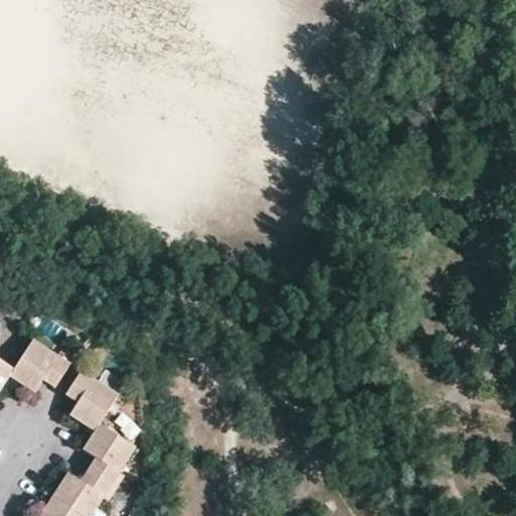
[(59,383),(75,361),(61,352),(57,358),(31,343),(13,370),(8,378),(36,394),(45,381),(48,377),(59,383)]
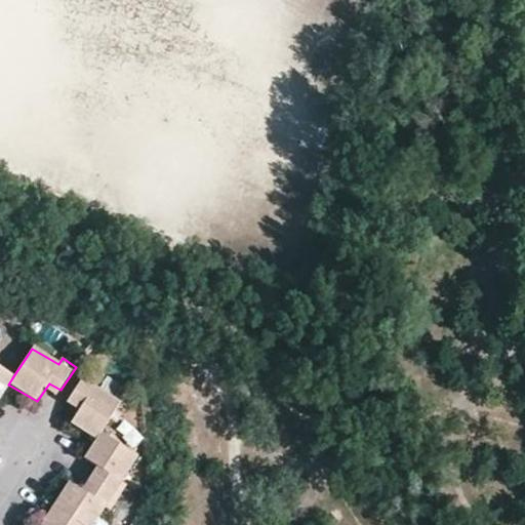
[(0,398),(8,385),(13,376),(0,367),(0,398)]
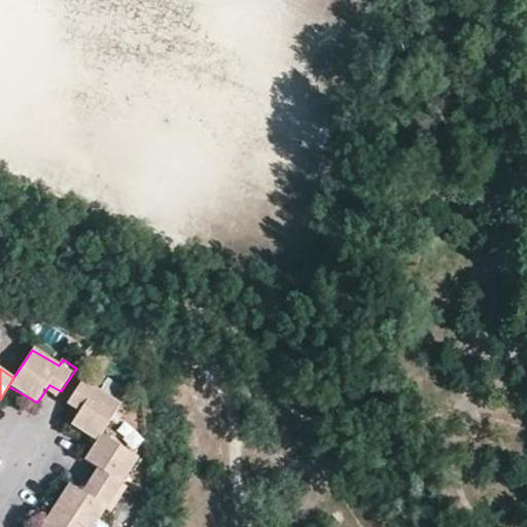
[(102,434),(121,405),(98,390),(101,385),(86,376),(72,398),(83,407),(81,412),(72,425),(97,443),(102,434)]
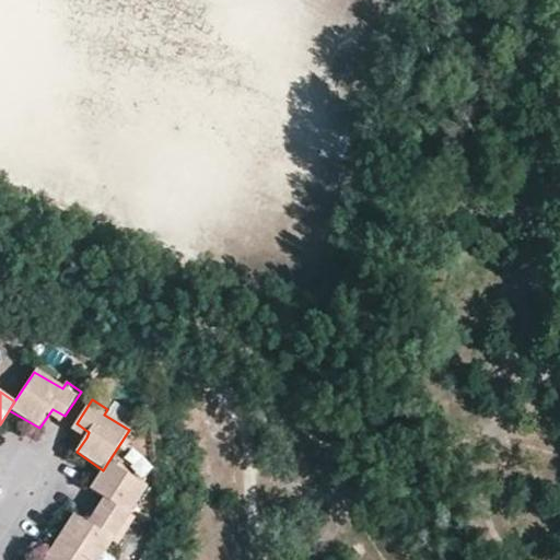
[(49,413),(61,421),(65,416),(53,409),(49,413)]
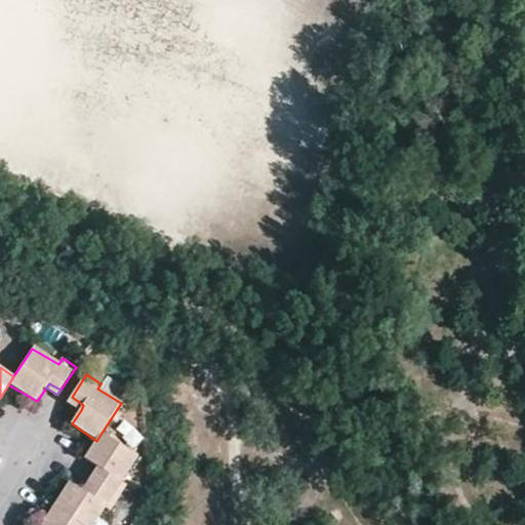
[(15,395),(9,407),(29,417),(35,405),(15,395)]
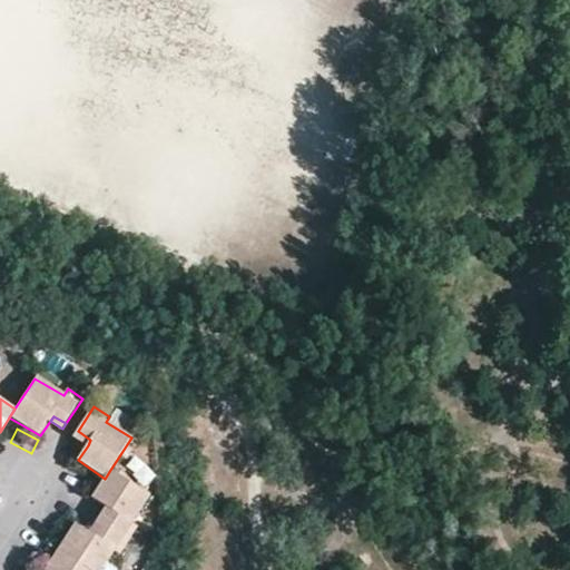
[(78,431),(75,436),(88,445),(90,440),(78,431)]
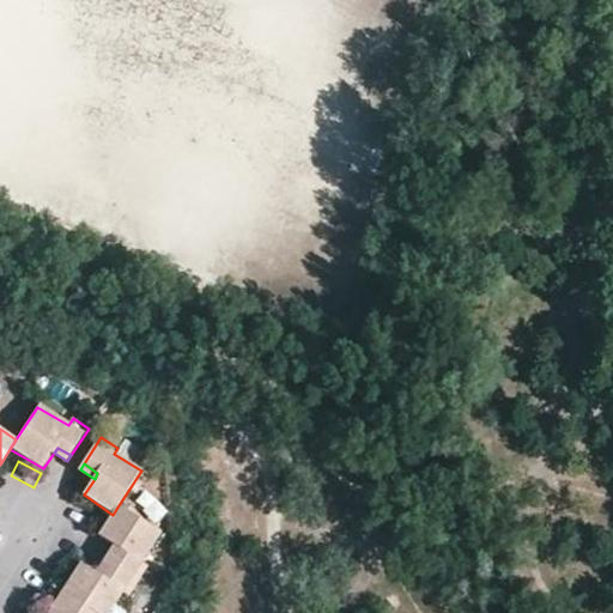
[(110,563),(138,582),(149,566),(143,563),(161,533),(119,505),(113,515),(111,515),(99,535),(114,545),(119,547),(110,563)]
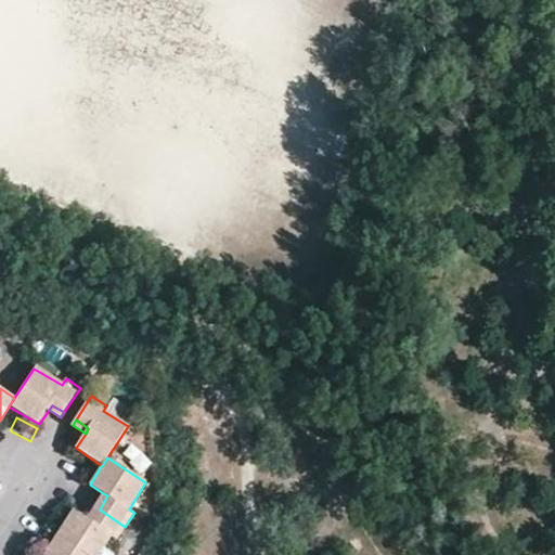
[(103,493),(93,505),(100,510),(107,495),(103,493)]
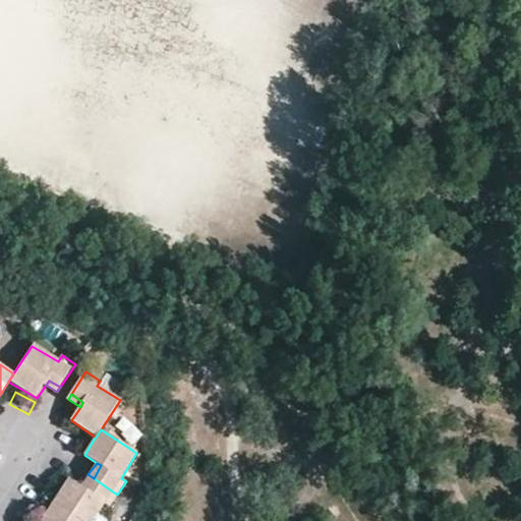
[(94,478),(88,474),(80,485),(87,489),(94,478)]
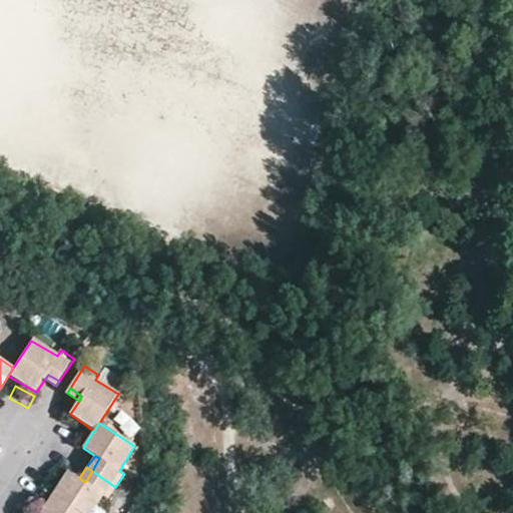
[(51,497),(76,512),(91,512),(102,496),(107,499),(115,487),(92,471),(85,482),(79,478),(68,471),(51,497)]
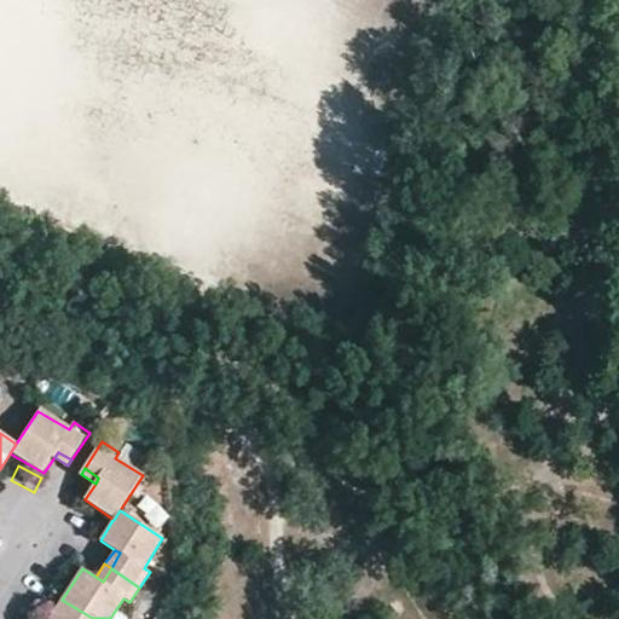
[(92,618),(62,600),(47,618),(92,618)]
